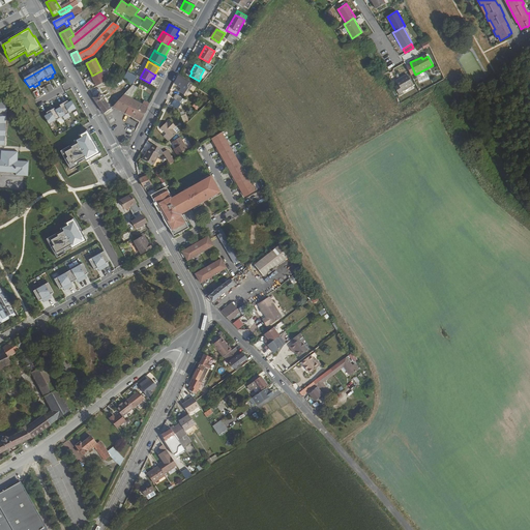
[(92,76),(89,77),(91,81),(92,80),(93,82),(95,86),(106,81),(101,70),(92,76)]
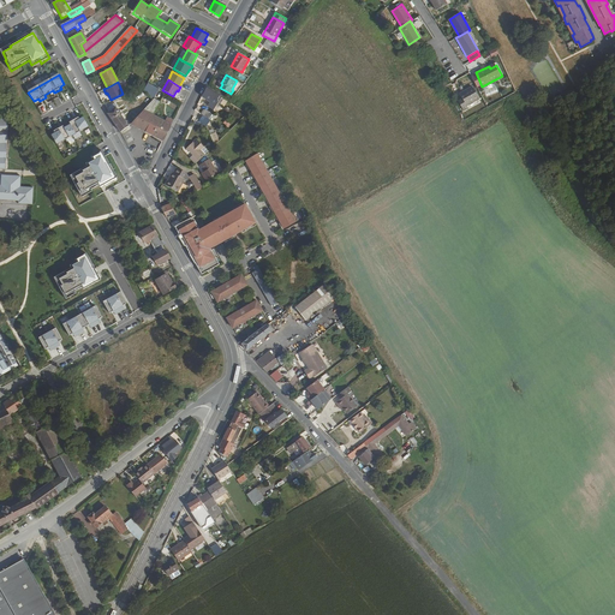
[(148,82),(143,90),(153,100),(159,88),(148,82)]
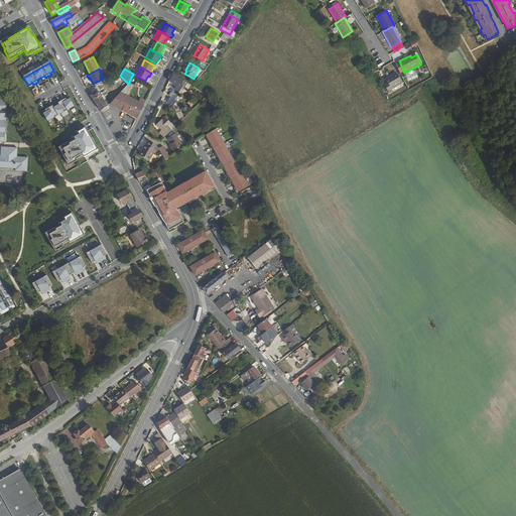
[(386,78),(388,82),(384,84),(389,93),(393,91),(391,88),(402,82),(396,72),(386,78)]
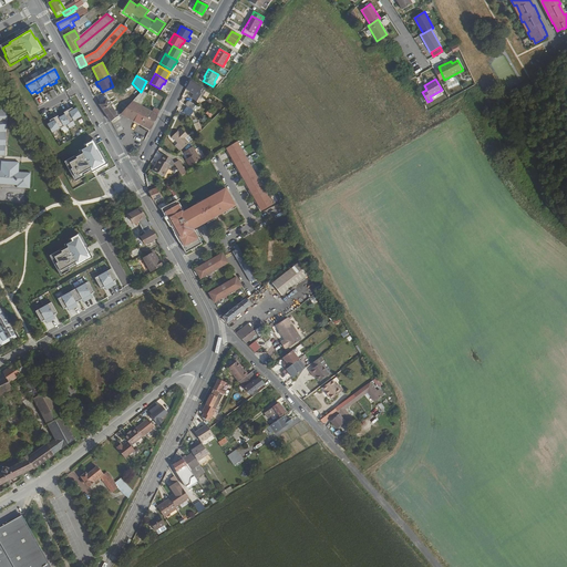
[(191,81),(186,90),(194,94),(192,98),(197,100),(204,89),(195,84),(192,82),(191,81)]
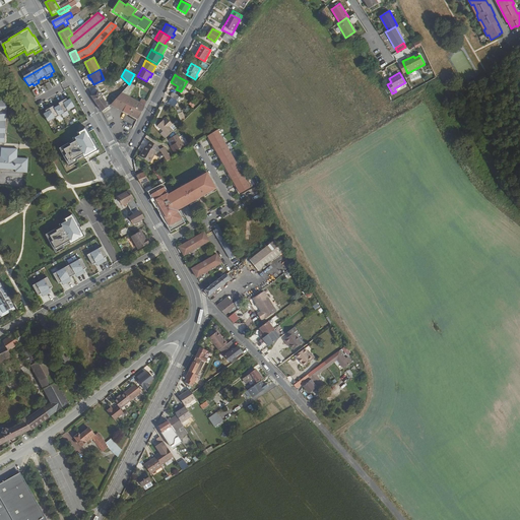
[(121,76),(120,77),(115,85),(109,89),(117,96),(126,87),(129,84),(121,76)]
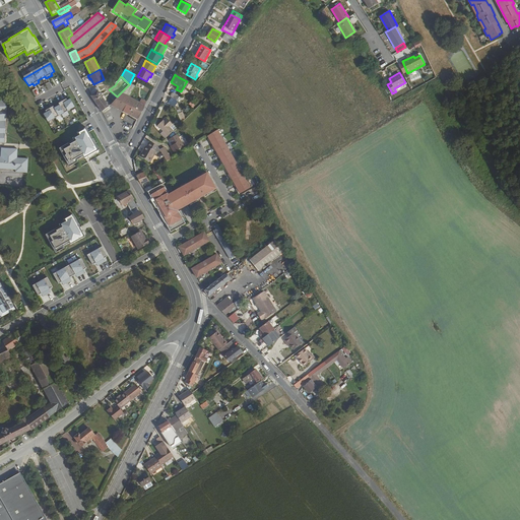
[(117,96),(110,105),(136,120),(143,107),(128,99),(133,87),(129,84),(126,87),(117,96)]
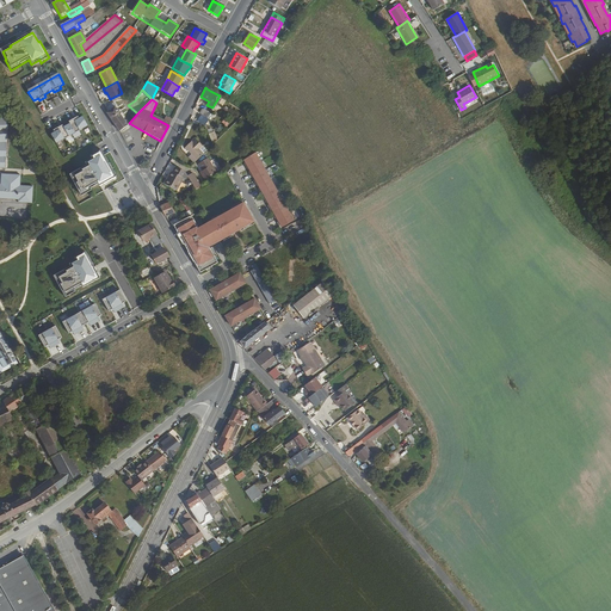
[(38,106),(42,113),(48,111),(43,103),(38,106)]
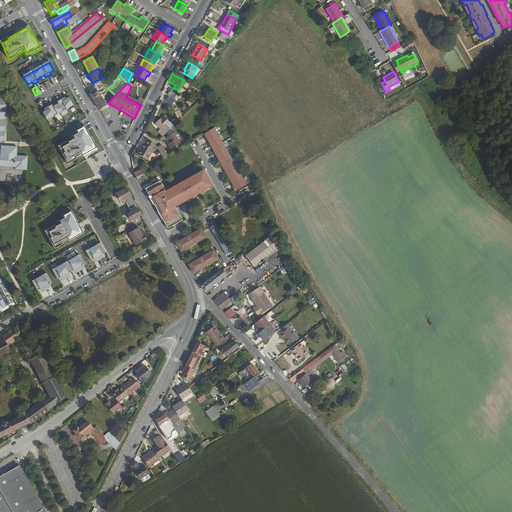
[(90,92),(90,93),(90,95),(100,110),(107,104),(96,89),(94,86),(89,89),(90,91),(90,92)]
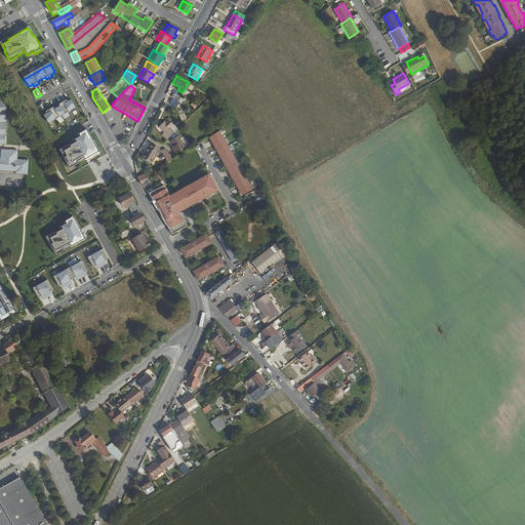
[(173,98),(180,103),(183,97),(175,93),(173,98)]
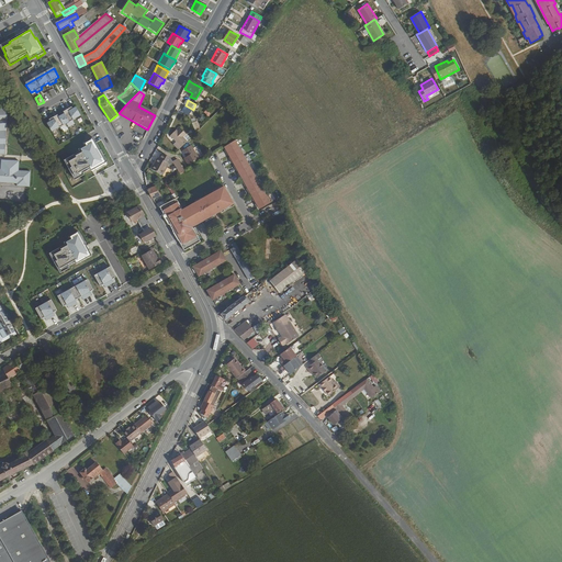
[(182,111),(190,114),(193,110),(186,105),(182,111)]
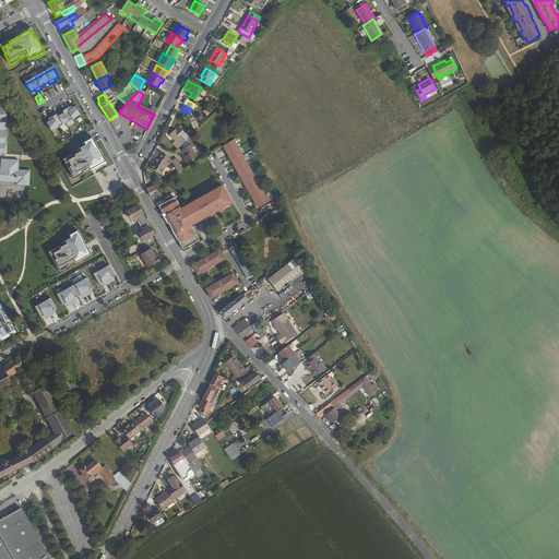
[(49,120),(46,122),(51,131),(80,115),(75,107),(75,106),(72,108),(71,106),(62,110),(63,113),(58,116),(57,114),(48,119),(49,120)]
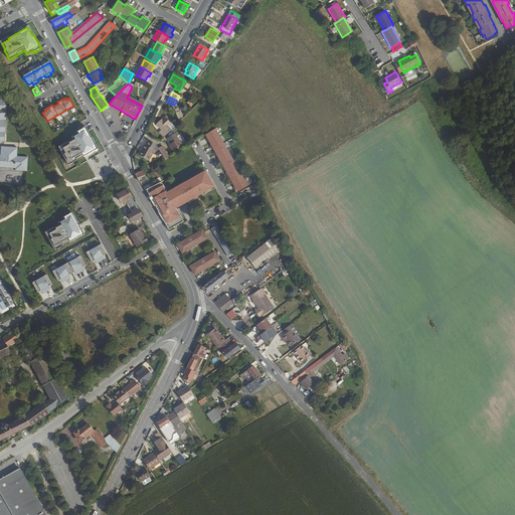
[(158,124),(162,129),(160,131),(165,135),(172,128),(169,125),(172,122),(167,117),(164,119),(163,119),(158,124)]
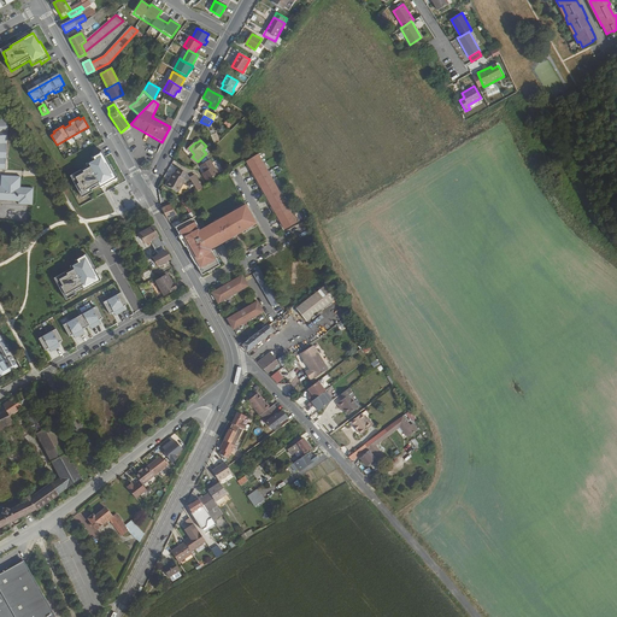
[(117,178),(101,152),(92,157),(93,160),(86,164),(87,166),(80,171),(81,172),(72,177),(76,184),(75,186),(81,195),(99,186),(99,188),(100,187),(116,178),(117,178)]
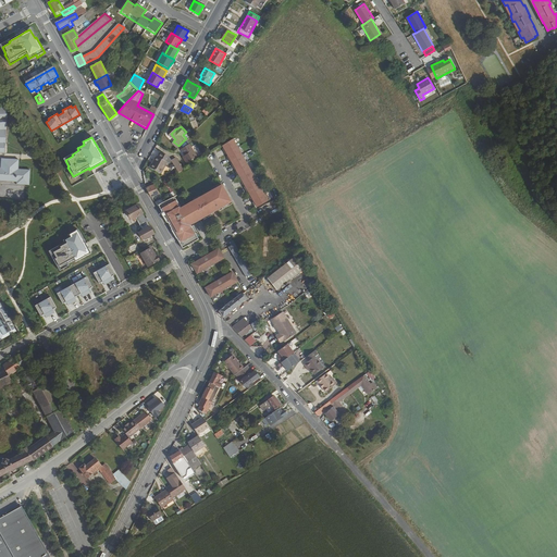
[(225,153),(236,148),(232,139),(222,146),(224,149),(223,150),(225,153)]
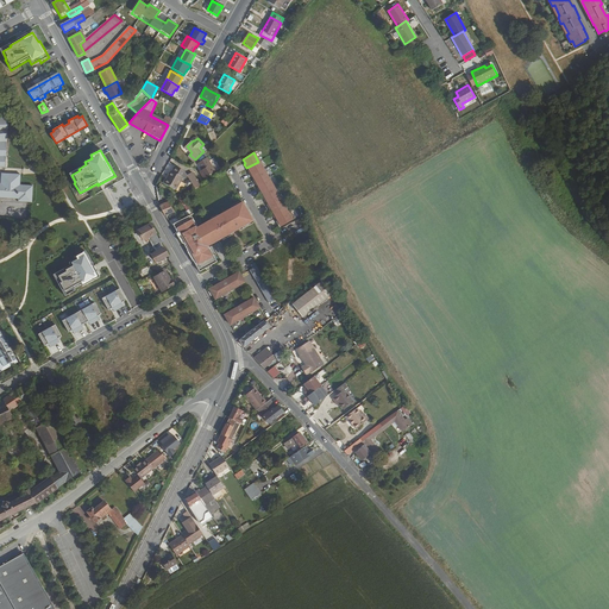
[(199,162),(202,169),(200,170),(205,177),(215,171),(207,156),(199,162)]
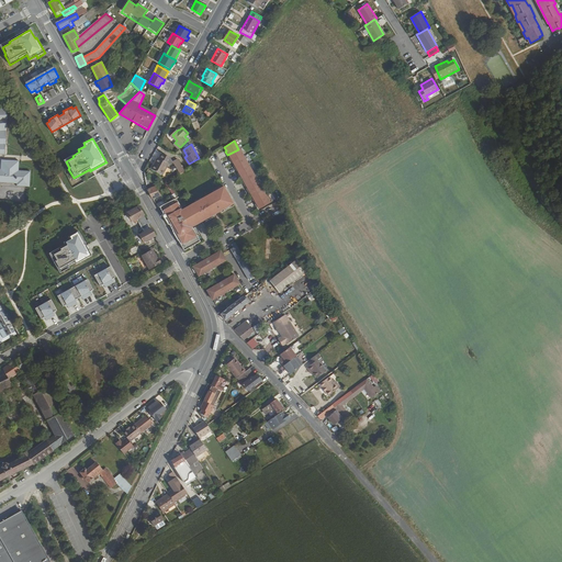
[(233,163),(243,157),(238,149),(228,155),(231,158),(229,159),(232,164),(233,163)]
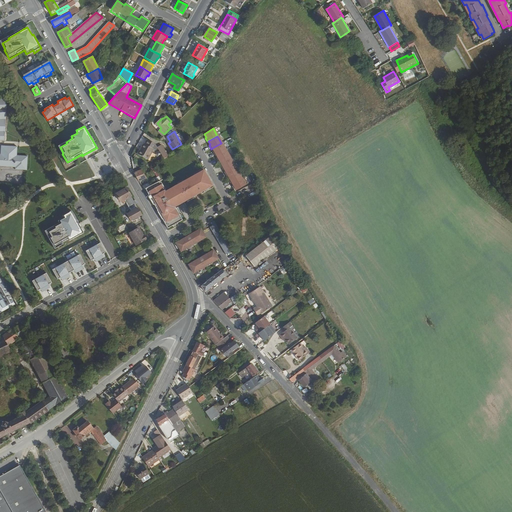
[(145,139),(143,144),(151,148),(153,144),(145,139)]
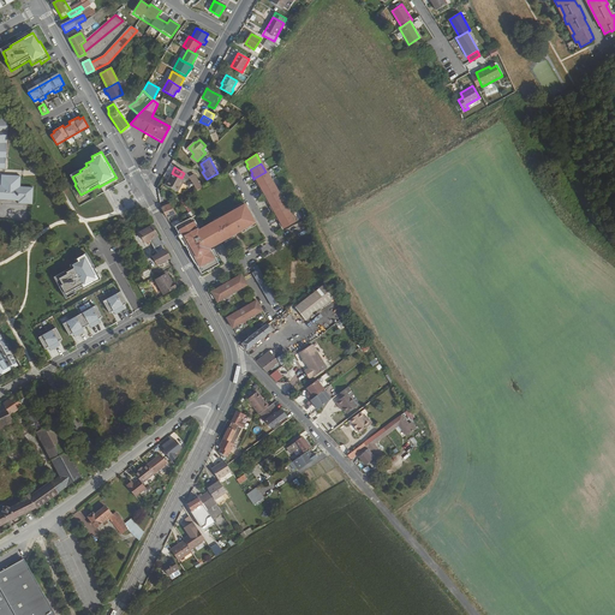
[(171,172),(165,185),(177,191),(184,179),(181,178),(172,173),(171,172)]
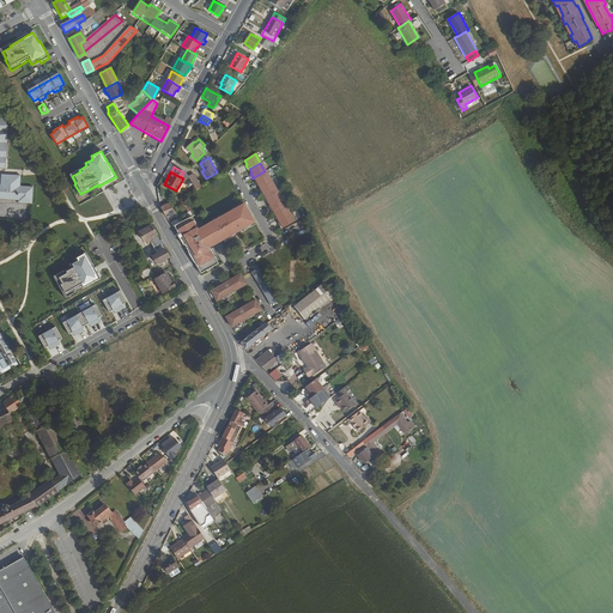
[(259,186),(269,180),(265,171),(254,177),(256,181),(255,182),(258,187),(259,186)]
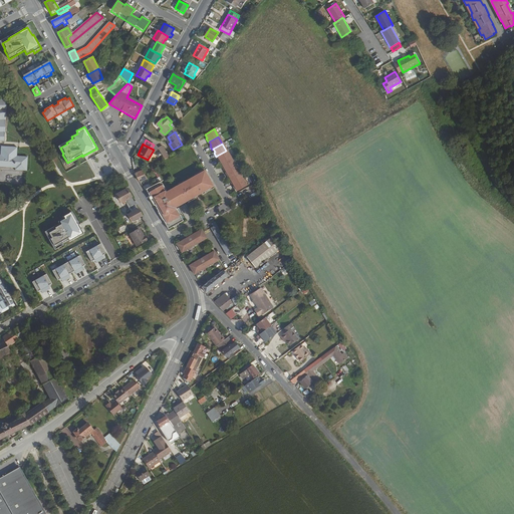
[(157,148),(163,156),(167,154),(162,145),(157,148)]
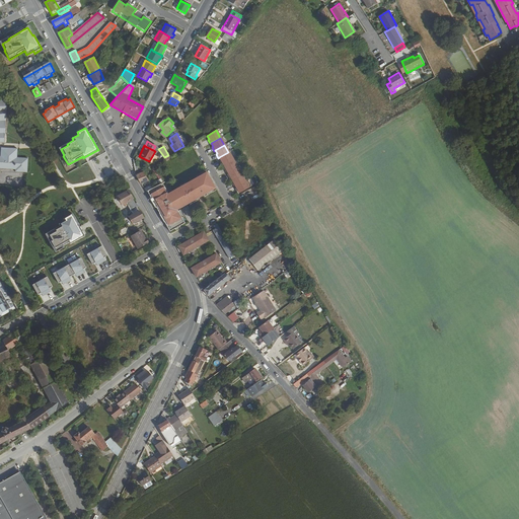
[(0,168),(15,169),(15,171),(27,172),(27,158),(17,157),(17,148),(2,147),(1,156),(0,156),(0,168)]
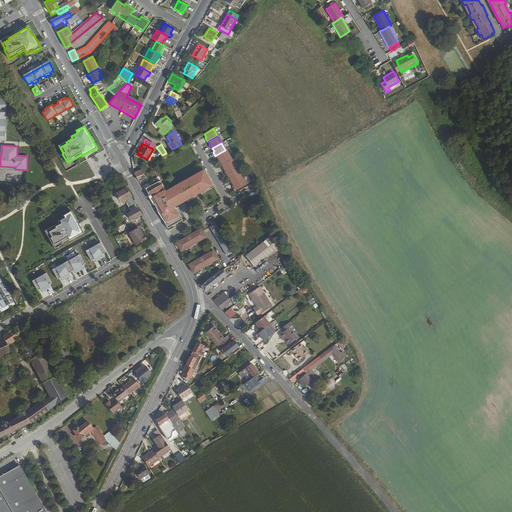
[(96,148),(83,155),(83,156),(97,148),(96,148)]
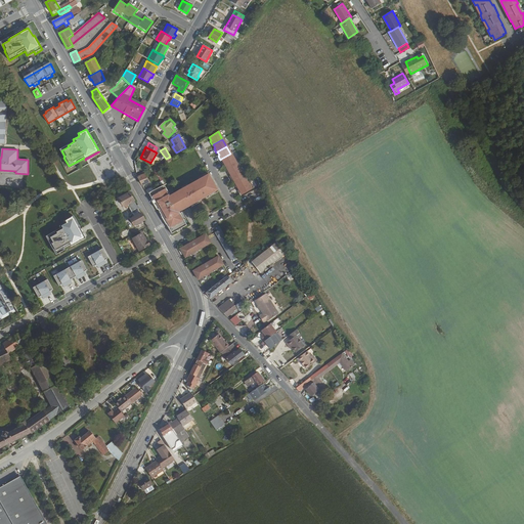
[(225,166),(234,161),(230,154),(221,159),(223,162),(222,163),(223,167),(225,166)]
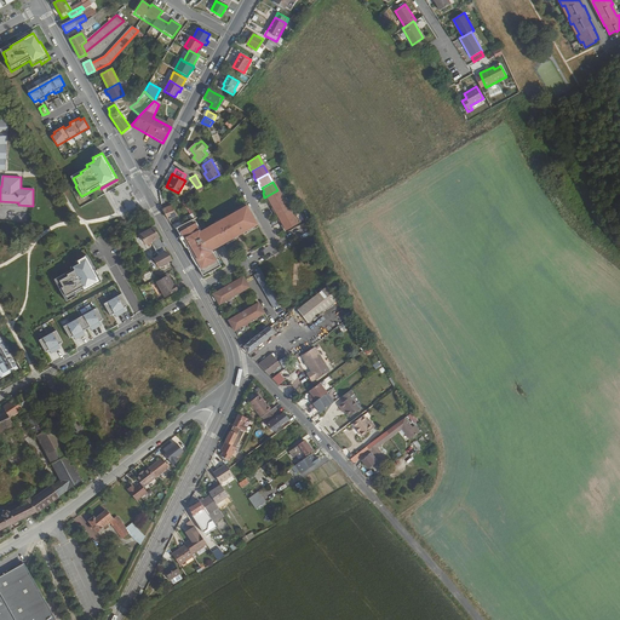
[(269,206),(282,199),(277,190),(267,196),(269,200),(267,201),(269,206)]
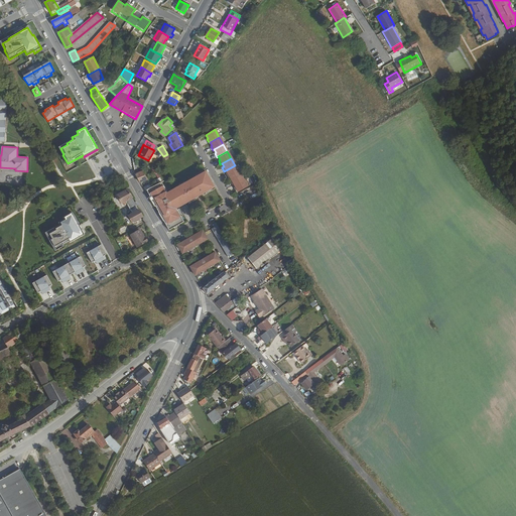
[(228,178),(239,172),(235,165),(226,170),(228,174),(226,174),(228,178)]
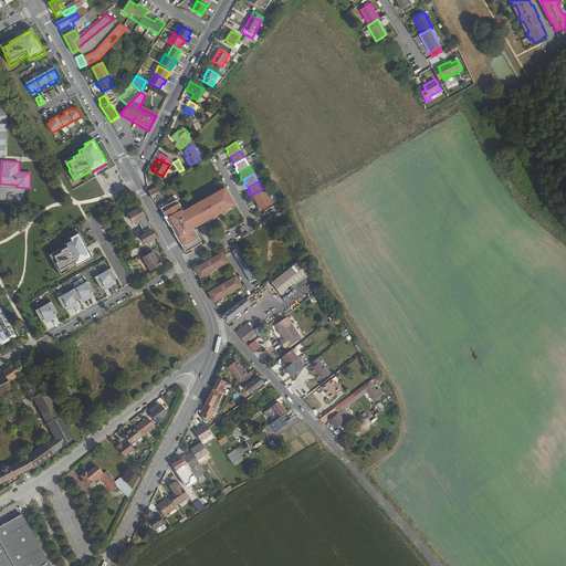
[(148,191),(154,200),(156,199),(159,198),(161,197),(156,188),(148,191)]
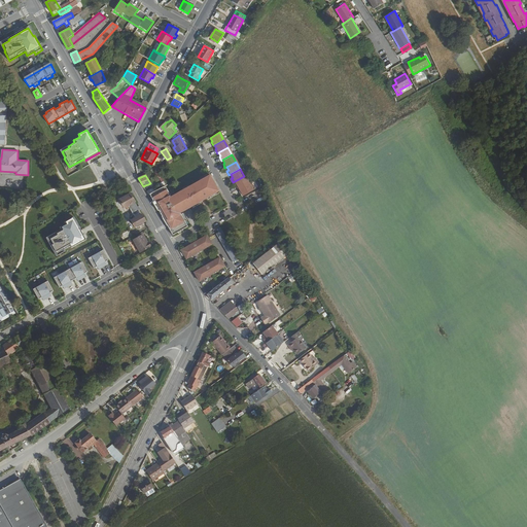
[(171,199),(164,186),(152,194),(154,198),(156,201),(153,203),(160,212),(161,211),(163,214),(162,215),(164,218),(164,219),(169,227),(168,227),(174,237),(189,229),(181,213),(219,192),(211,176),(171,199)]
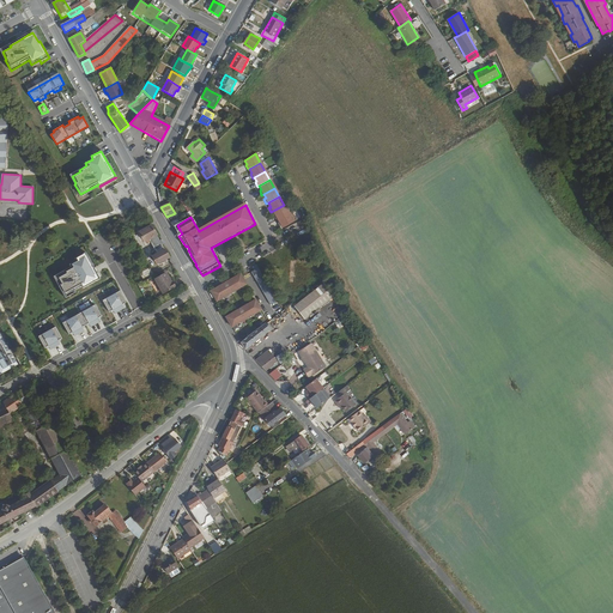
[(275,220),(277,219),(289,213),(284,205),(272,211),(274,216),(273,216),(275,220)]
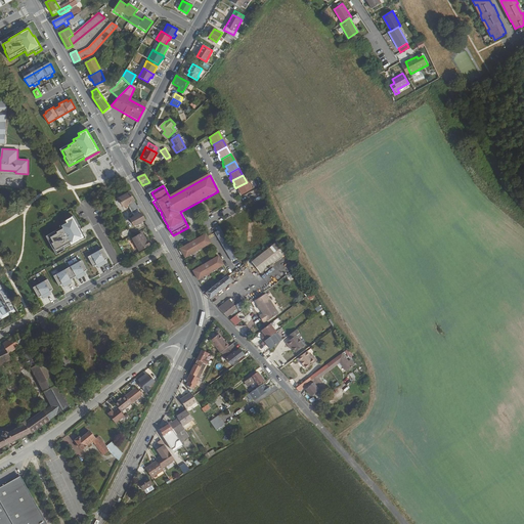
[(237,191),(239,195),(251,189),(247,182),(236,187),(238,191),(237,191)]
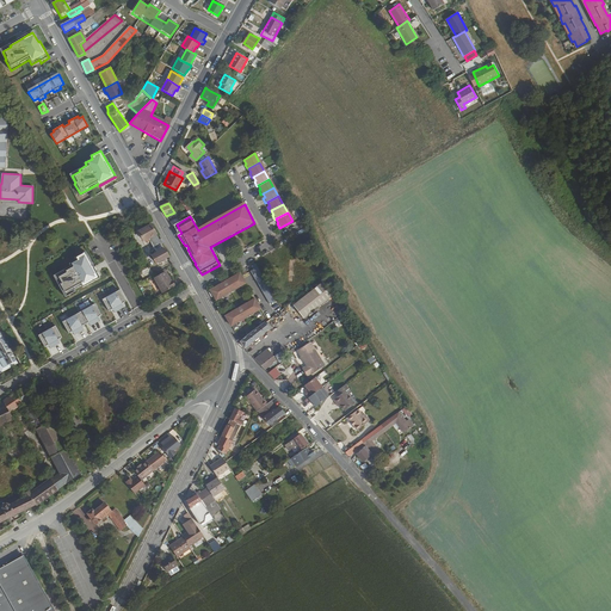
[(148,239),(156,253),(152,255),(156,264),(168,257),(150,226),(139,232),(143,241),(148,239)]
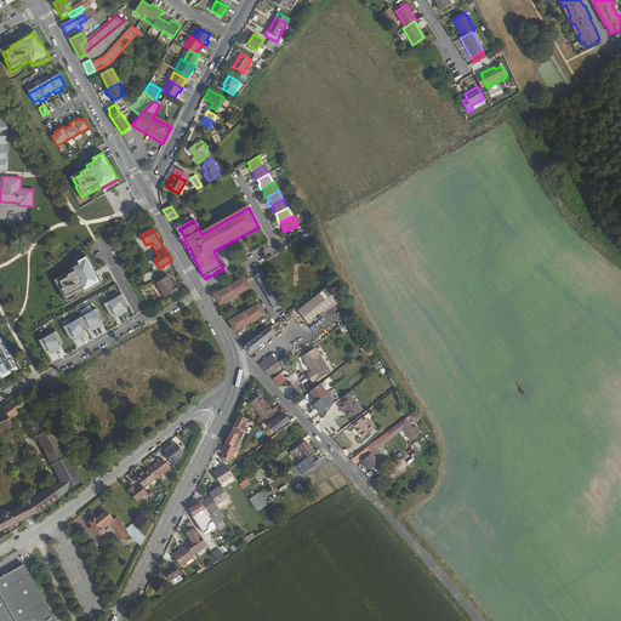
[(146,245),(154,260),(159,257),(151,243),(146,245)]
